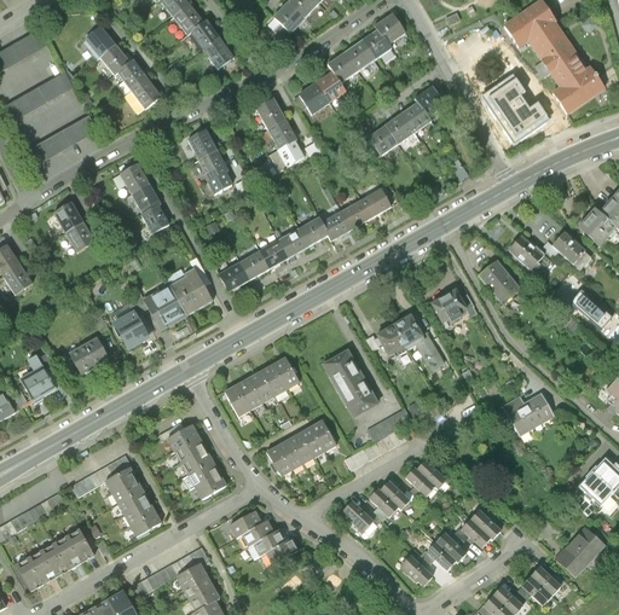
[(189,4),(186,0),(161,0),(173,16),(189,4)]
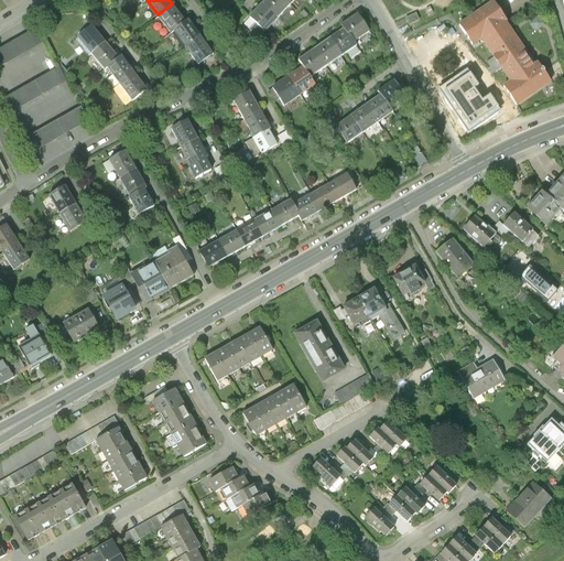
[(262,0),(260,2),(277,17),(289,2),(286,0),(262,0)]
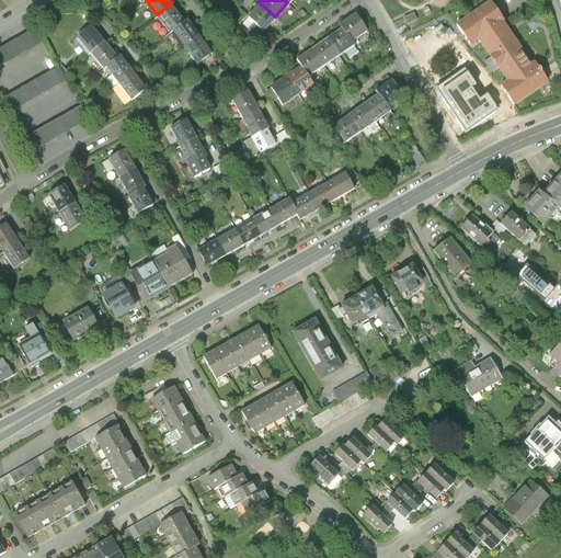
[(490,0),(457,23),(469,41),(478,35),(492,54),(487,57),(493,67),(500,63),(510,77),(501,83),(514,101),(547,78),(535,60),(531,63),(517,42),(515,43),(500,20),(503,18),(492,0),(490,0)]
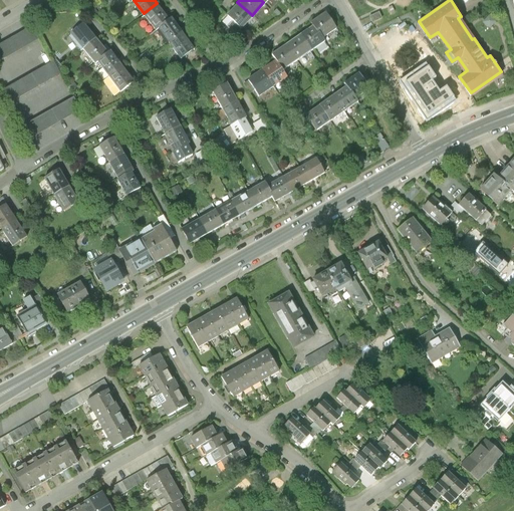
[(252,15),(237,2),(225,14),(240,28),(252,15)]
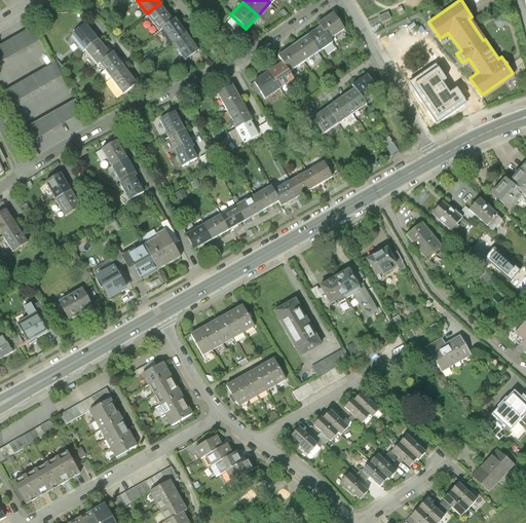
[(173,19),(160,3),(147,13),(159,29),(162,27),(173,19)]
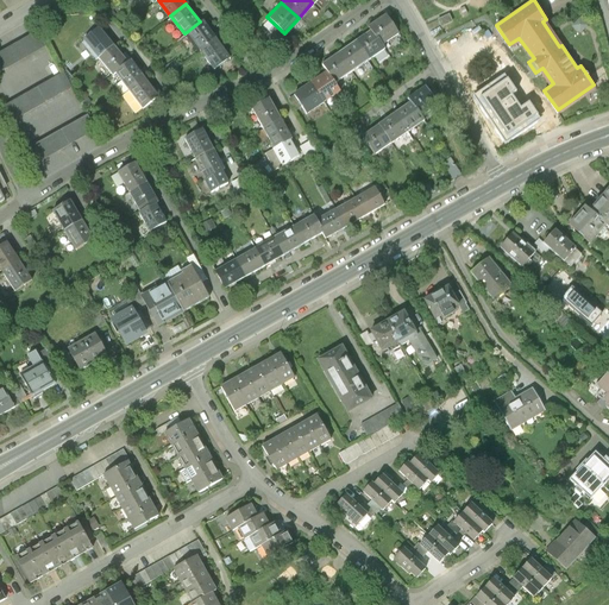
[(371,24),(374,27),(384,43),(400,33),(387,13),(371,24)]
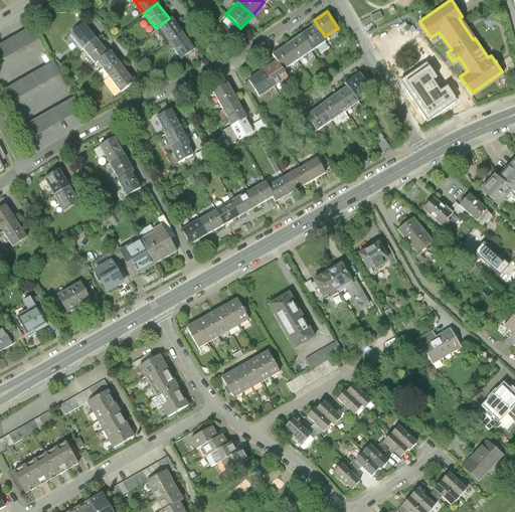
[(171,16),(169,18),(159,26),(170,41),(183,32),(171,16)]
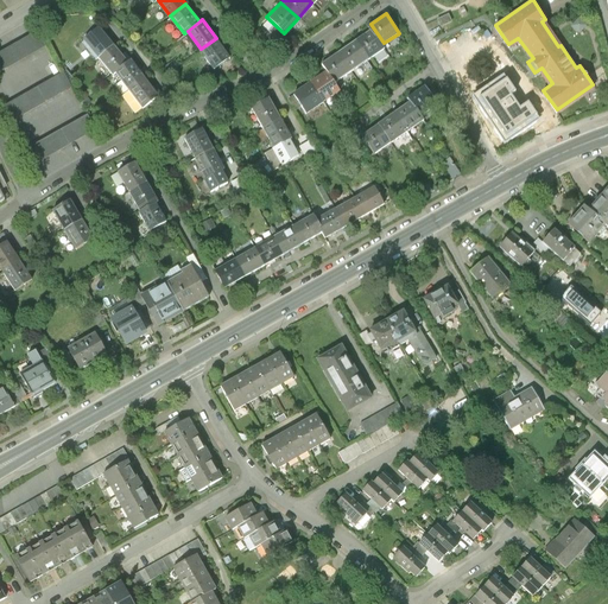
[(113,43),(99,26),(83,38),(99,56),(113,43)]
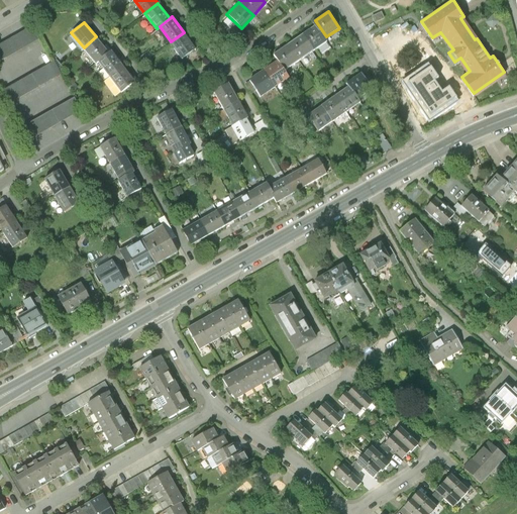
[(0,59),(44,35),(38,23),(0,42),(0,59)]
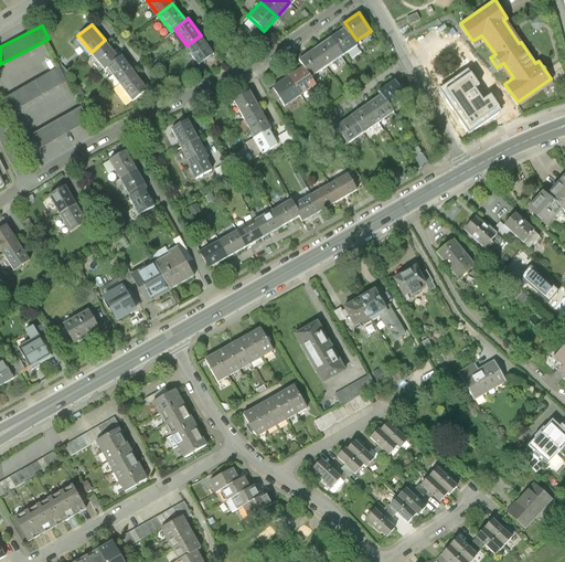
[(347,25),(331,35),(342,53),(359,43),(356,40),(347,25)]
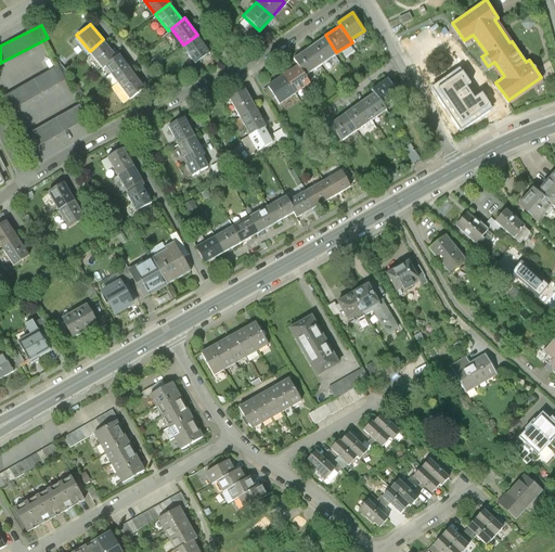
[(209,51),(197,35),(183,45),(195,62),(209,51)]
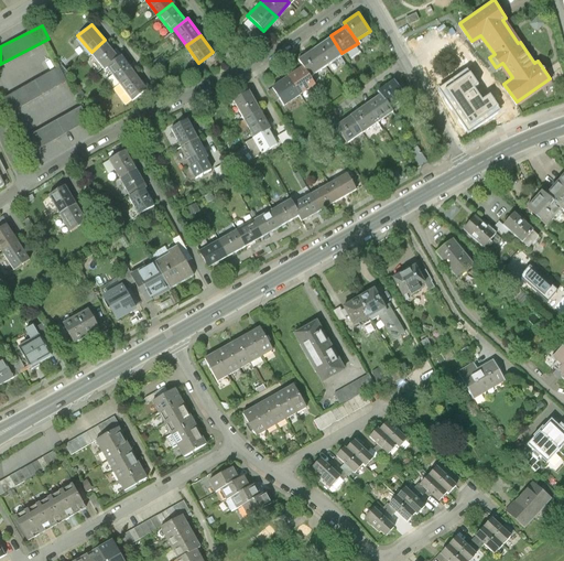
[(331,35),(314,46),(326,64),(342,53),(331,35)]
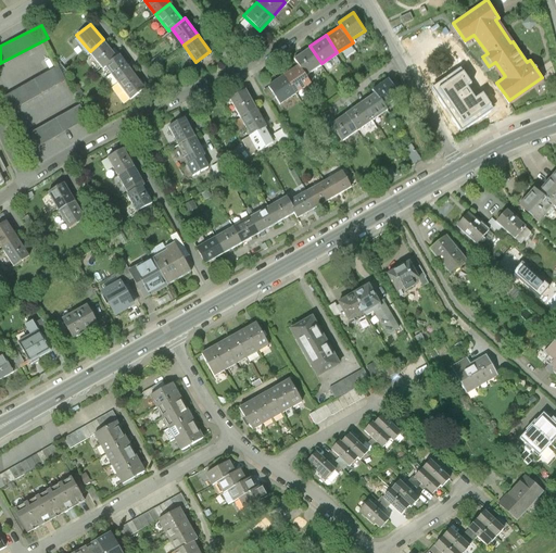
[(48,38),(0,63),(0,75),(2,80),(55,51),(48,38)]
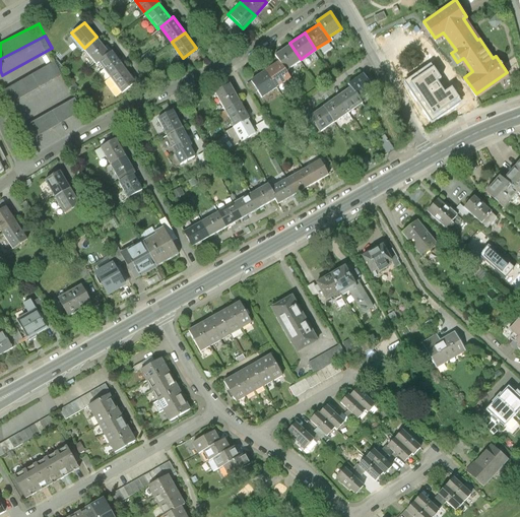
[(109,52),(96,37),(84,48),(96,62),(99,60),(110,52),(109,52)]
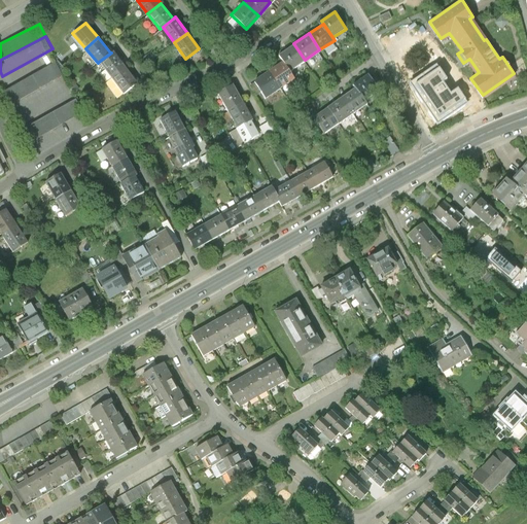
[(289,70),(305,60),(293,43),(278,54),(283,60),(289,70)]
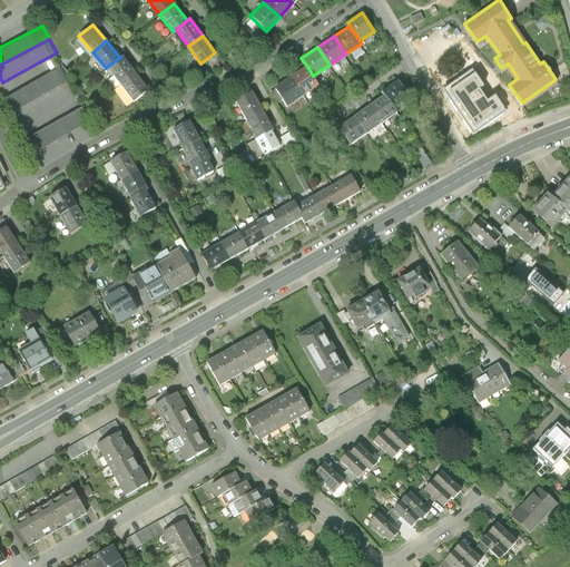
[(135,71),(123,55),(119,57),(120,57),(108,66),(120,82),(135,71)]
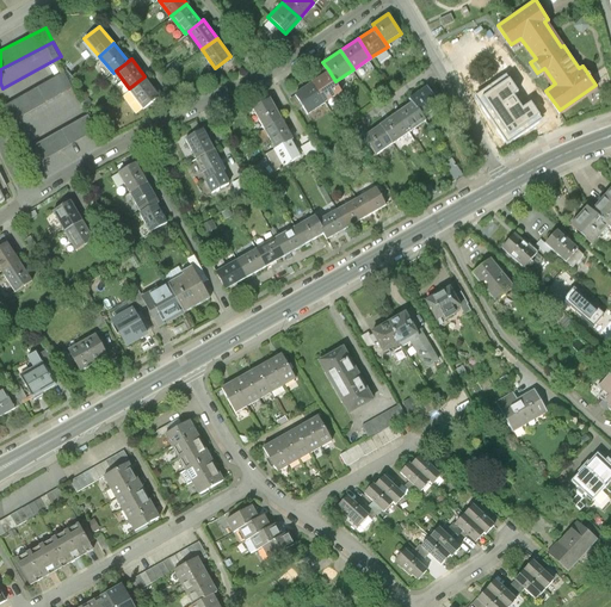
[(328,69),(312,80),(326,101),(343,91),(335,81),(328,69)]
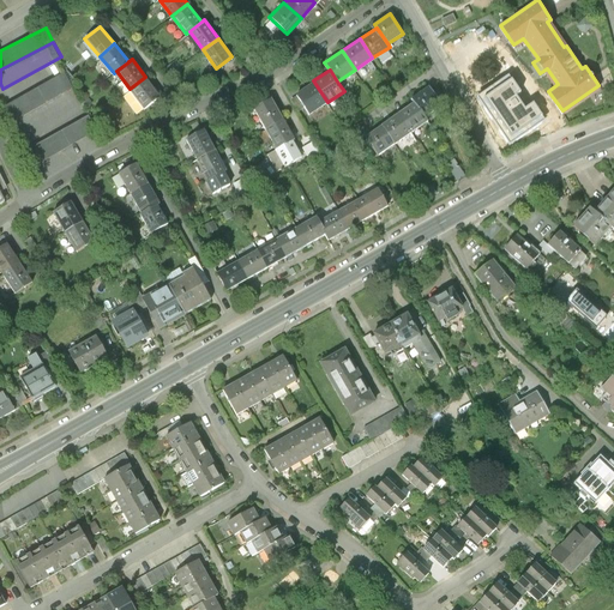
[(14,119),(77,86),(70,72),(6,104),(14,119)]
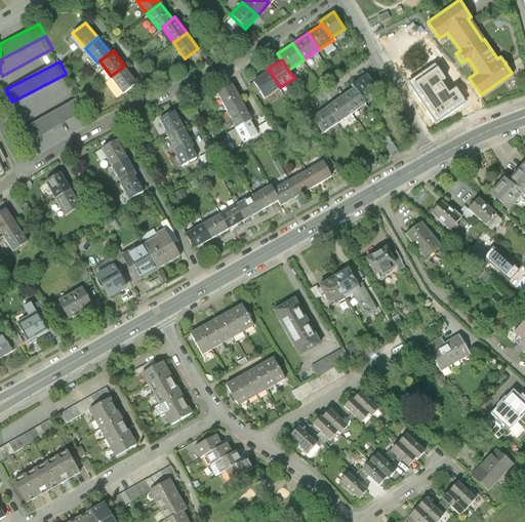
[(445,77),(436,65),(430,70),(428,67),(410,79),(416,87),(413,89),(420,99),(423,98),(429,107),(427,109),(434,119),(439,115),(441,118),(463,103),(460,98),(463,97),(455,86),(448,90),(441,80),(445,77)]
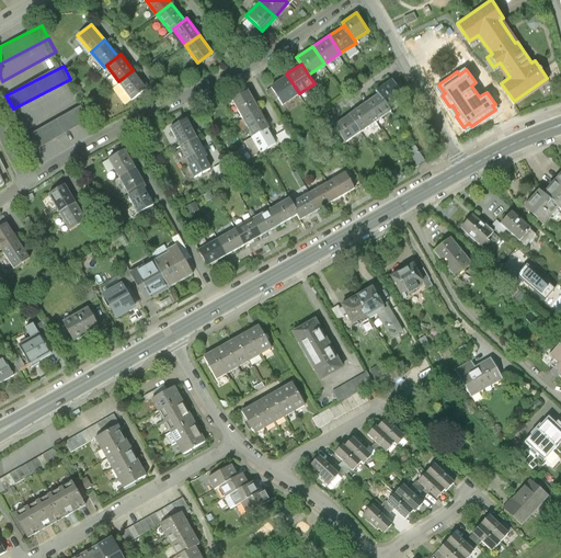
[(146,88),(138,78),(133,70),(118,81),(132,98),(146,88)]
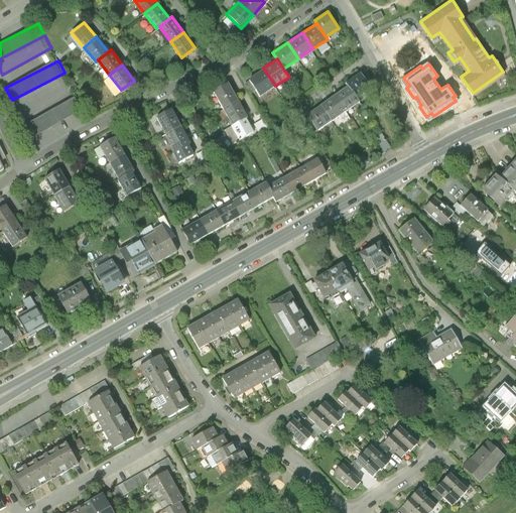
[(263,68),(248,78),(260,96),(275,86),(263,68)]
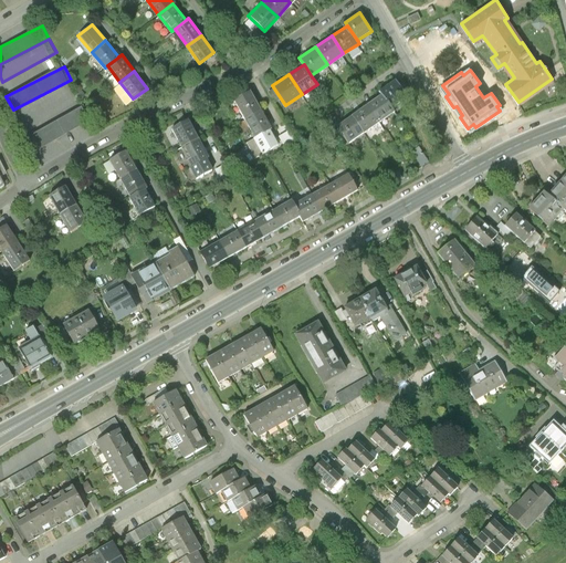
[(396,77),(380,89),(383,92),(394,106),(409,95),(396,77)]
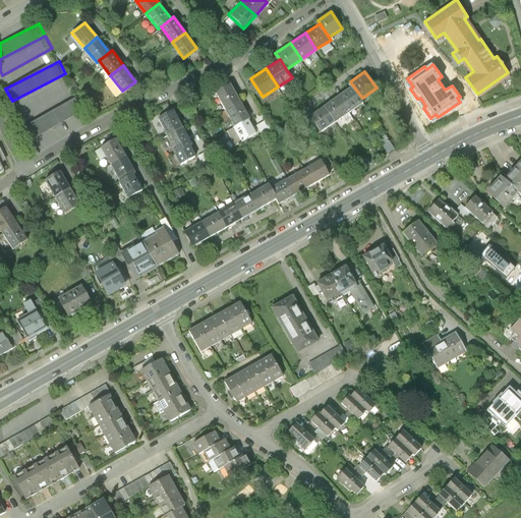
[(65,73),(12,101),(18,113),(71,84),(65,73)]
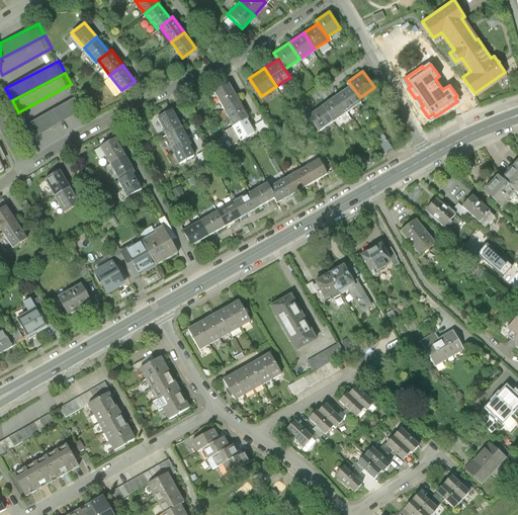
[(229,82),(213,90),(224,107),(239,98),(229,82)]
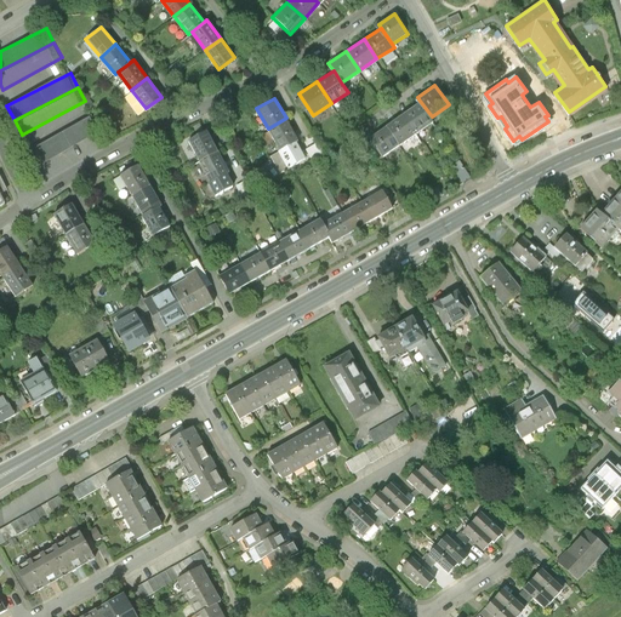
[(403,113),(416,131),(433,119),(432,116),(420,101),(403,113)]
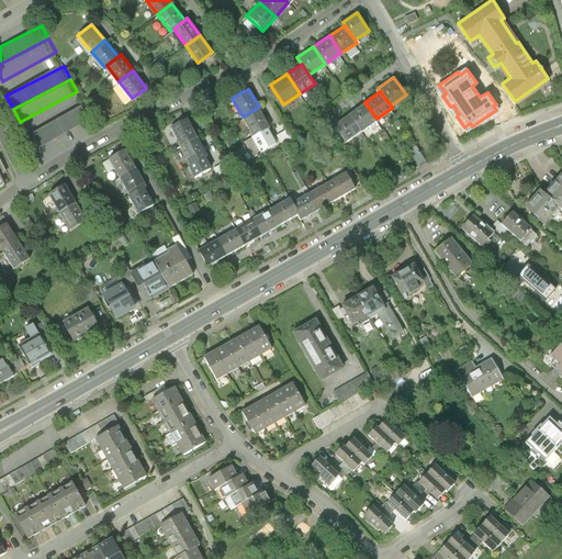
[(377,119),(364,102),(350,113),(361,130),(377,119)]
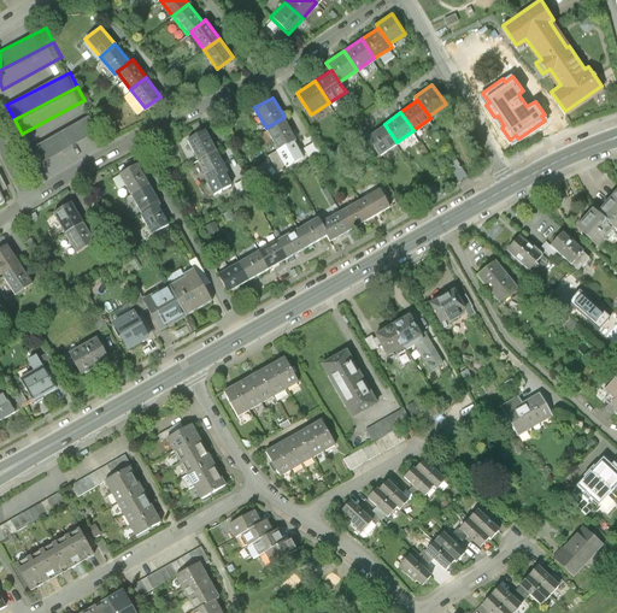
[(37,164),(100,131),(93,117),(30,149),(37,164)]
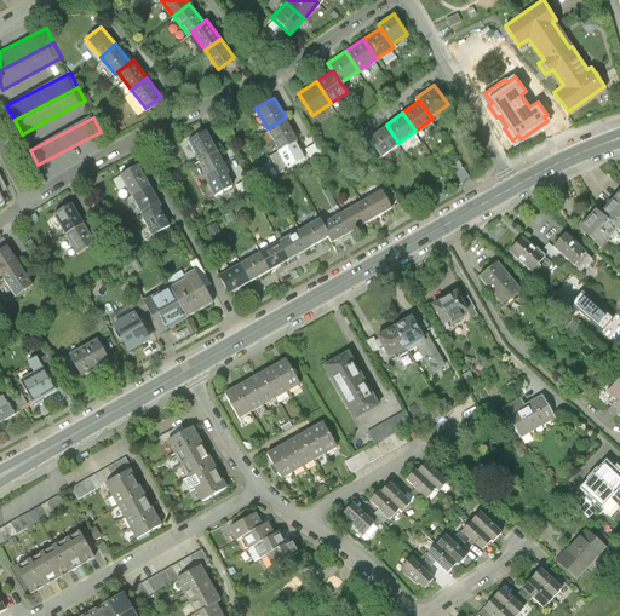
[(286,117),(268,128),(280,148),(294,139),(297,138),(286,117)]
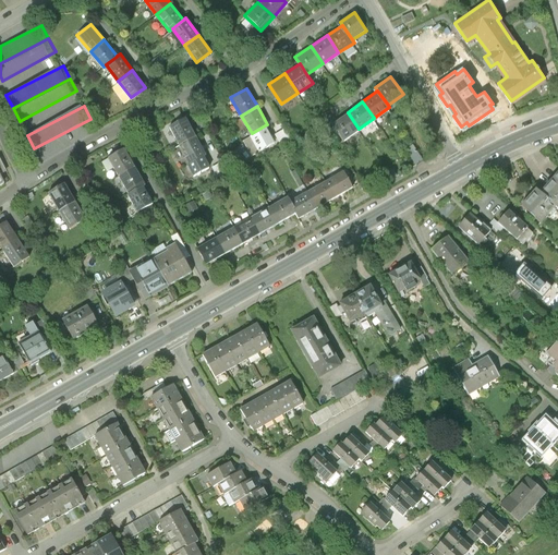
[(359,129),(348,112),(332,123),(344,140),(359,129)]
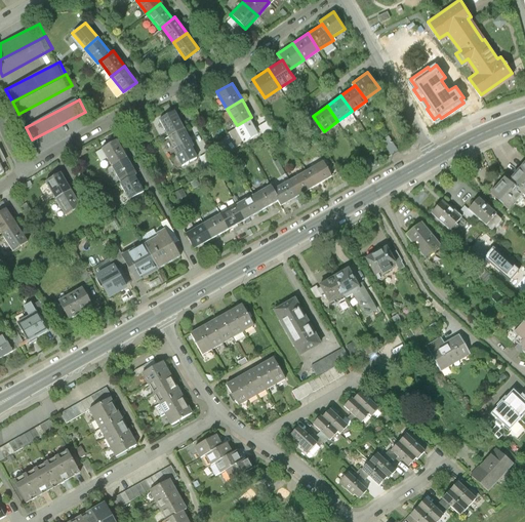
[(175,108),(159,116),(176,151),(191,144),(193,143),(175,108)]
